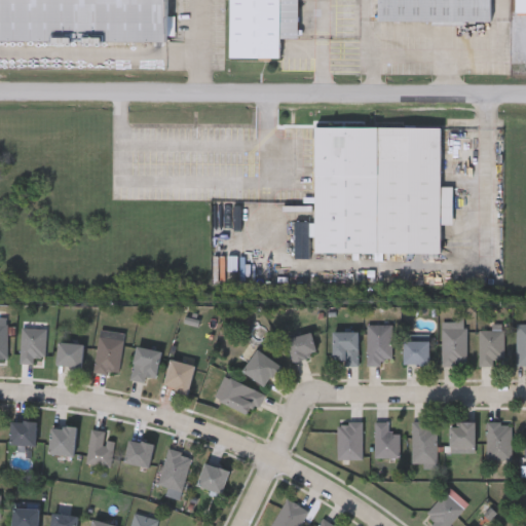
[(0,39),(0,0),(168,0),(168,40),(0,39)]
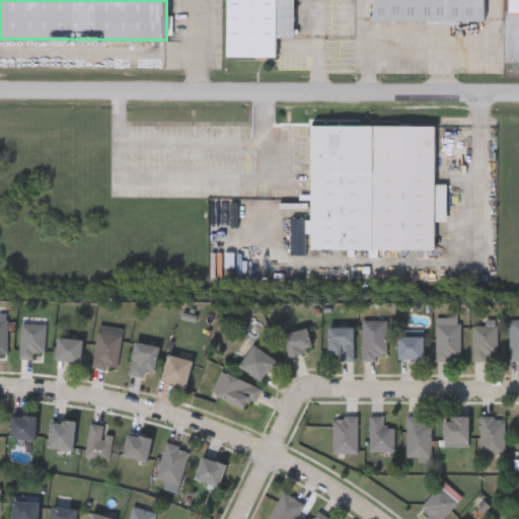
[(277,55),(227,55),(226,0),(294,0),(294,35),(277,35),(277,55)]
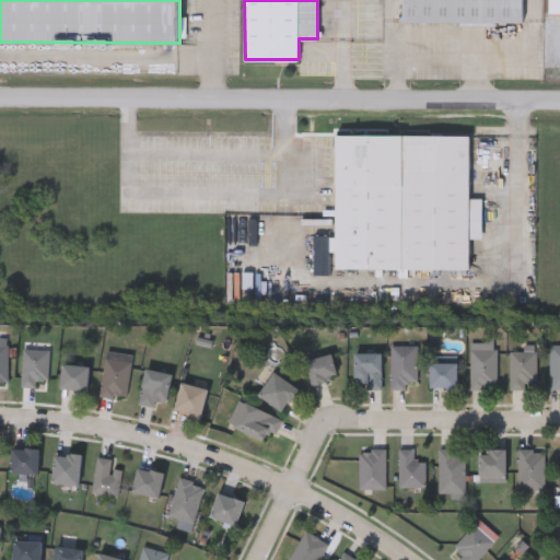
[(523,0),(523,21),(403,21),(403,0),(523,0)]
